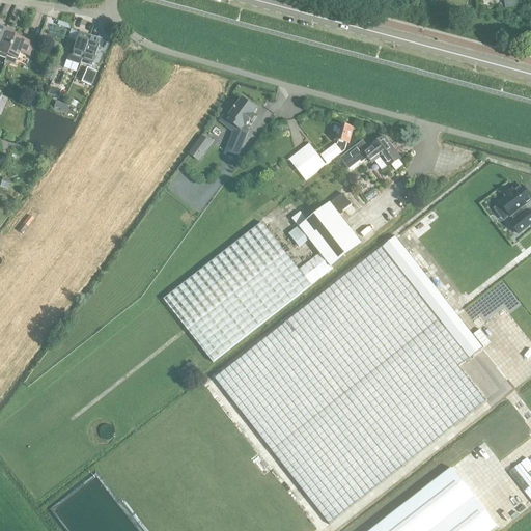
[(0,56),(5,59),(16,33),(6,30),(0,45),(0,56)]
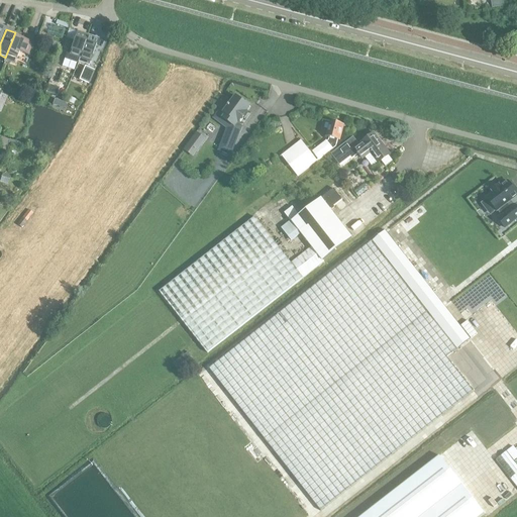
[(5,58),(3,63),(4,61),(14,65),(17,59),(19,53),(24,55),(29,41),(14,35),(15,32),(5,58)]
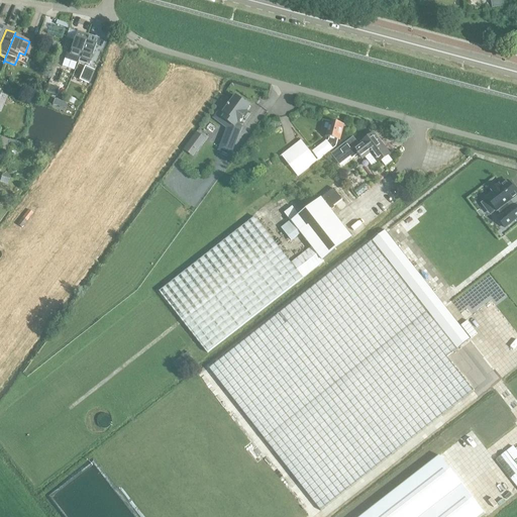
[(71,40),(65,59),(77,64),(78,62),(79,63),(88,35),(77,32),(74,41),(71,40)]
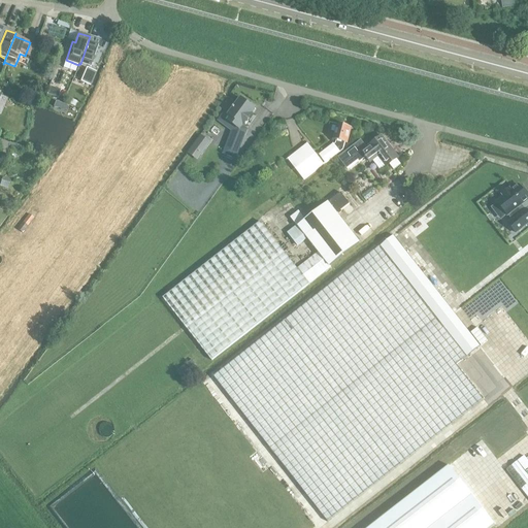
[(90,36),(80,64),(91,67),(100,40),(90,36)]
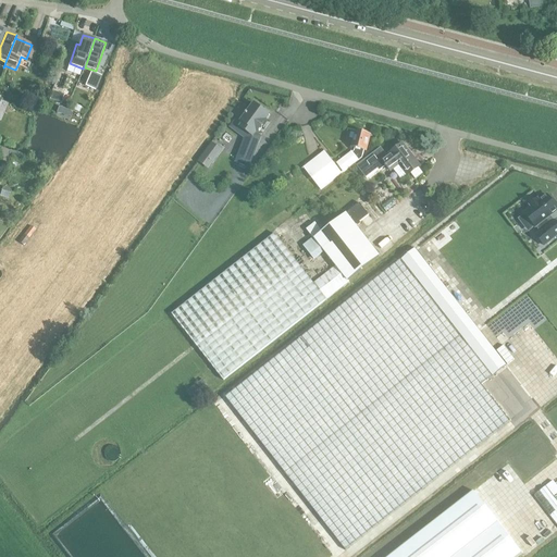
[(37,48),(32,45),(26,59),(32,61),(37,48)]
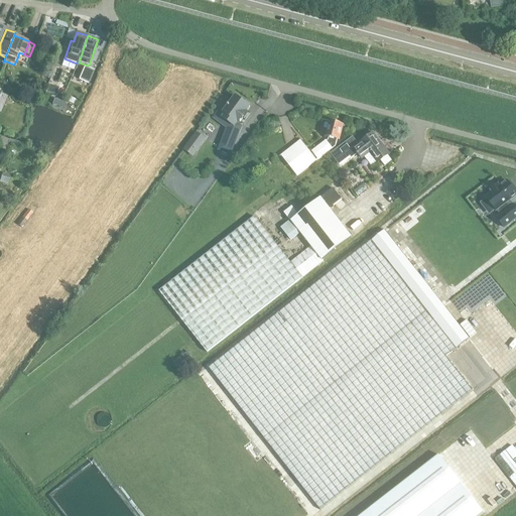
[(93,71),(86,67),(80,80),(88,84),(93,71)]
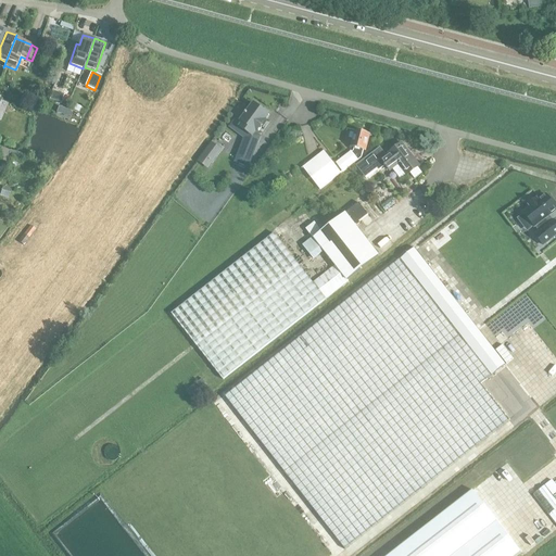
[(51,90),(49,99),(60,103),(63,95),(51,90)]
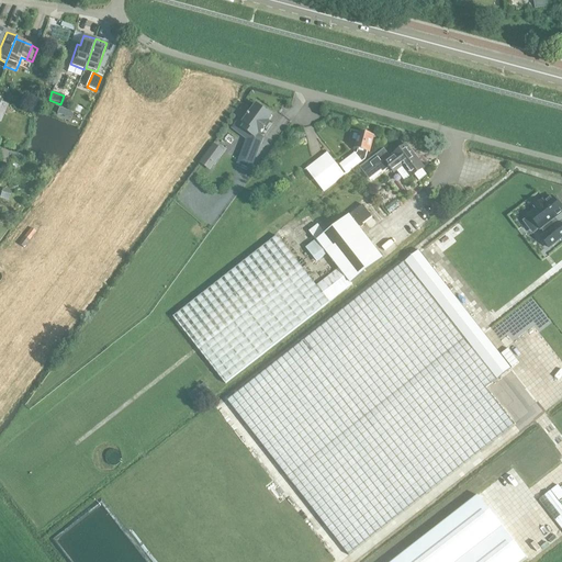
[(7,93),(4,99),(10,101),(15,103),(18,98),(12,96),(7,93)]
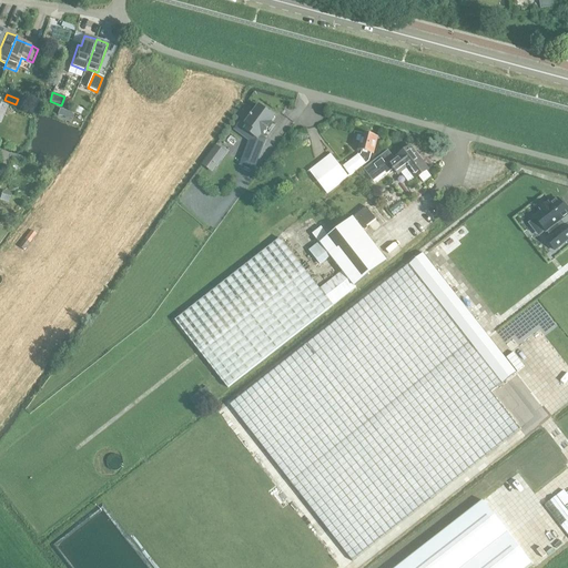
[(270,122),(273,117),(267,112),(260,107),(254,115),(253,114),(252,118),(250,115),(244,123),(246,124),(243,129),(256,139),(254,143),(263,146),(265,140),(261,137),(262,135),(264,137),(272,124),(270,122)]
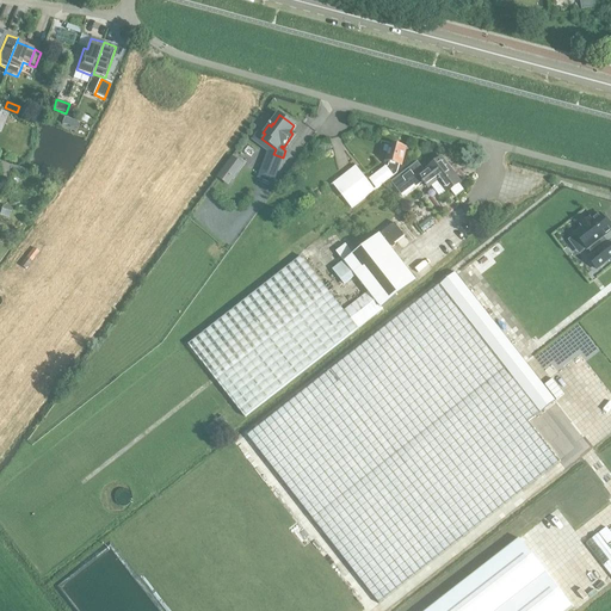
[(73,127),(75,122),(65,117),(62,122),(73,127)]
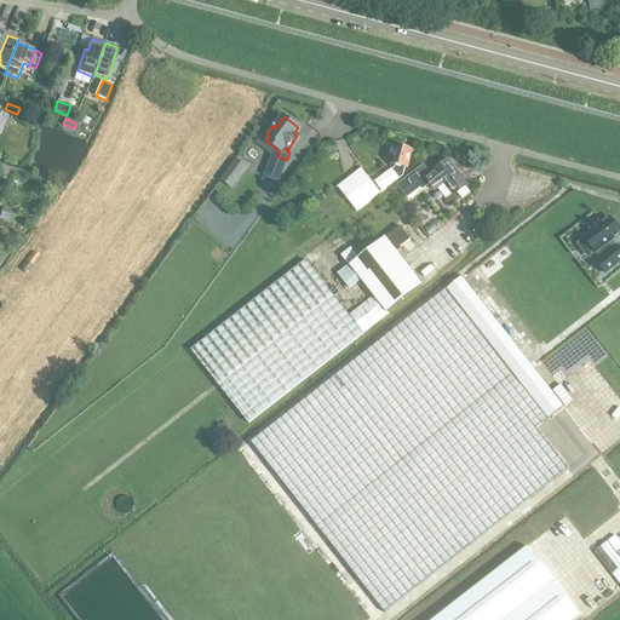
[(412,151),(396,147),(391,165),(395,166),(394,170),(391,171),(392,171),(375,184),(383,193),(399,179),(402,177),(405,168),(407,170),(412,151)]
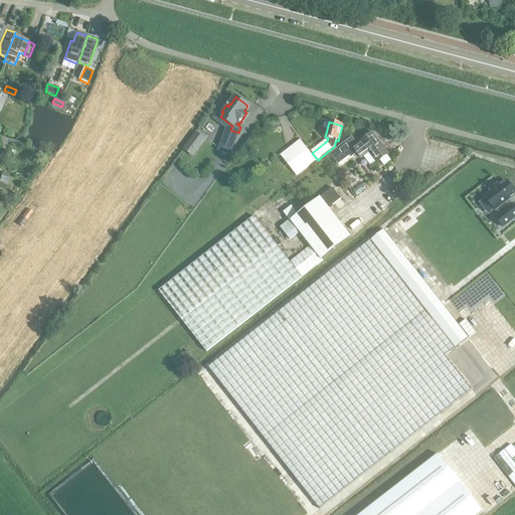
[(368,153),(376,164),(379,161),(384,166),(391,161),(387,155),(388,154),(372,133),(360,143),(353,149),(360,159),(368,153)]
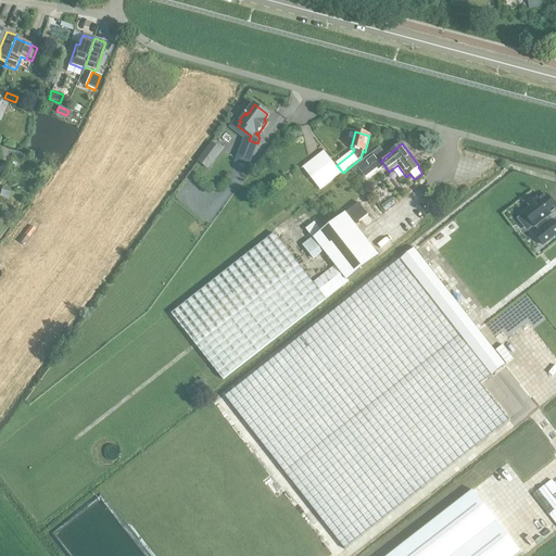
[(220,150),(213,144),(204,156),(212,162),(220,150)]
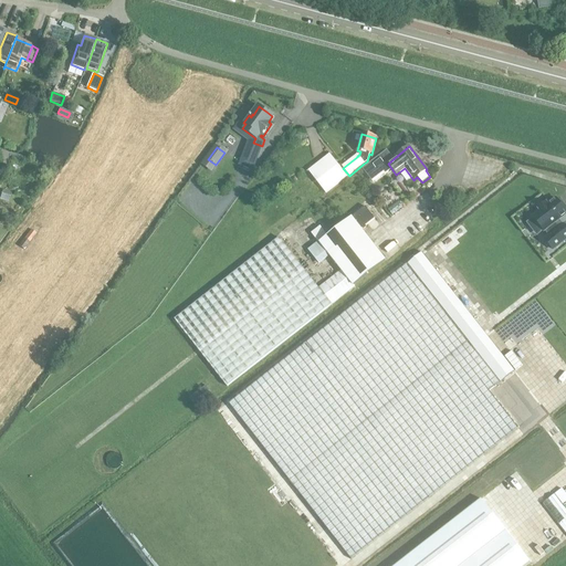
[(240,165),(252,169),(258,158),(244,153),(240,165)]
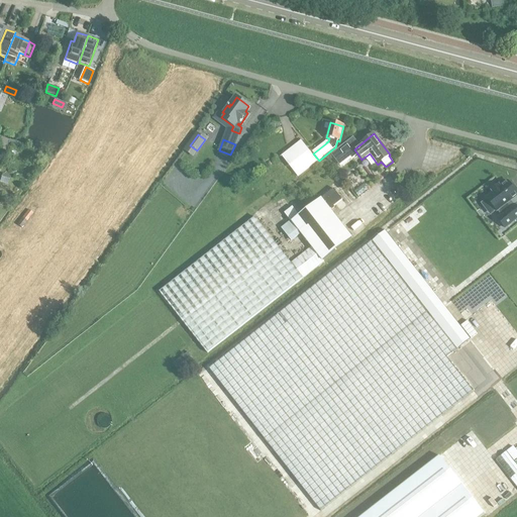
[(284,188),(317,162),(301,140),(268,167),(284,188)]
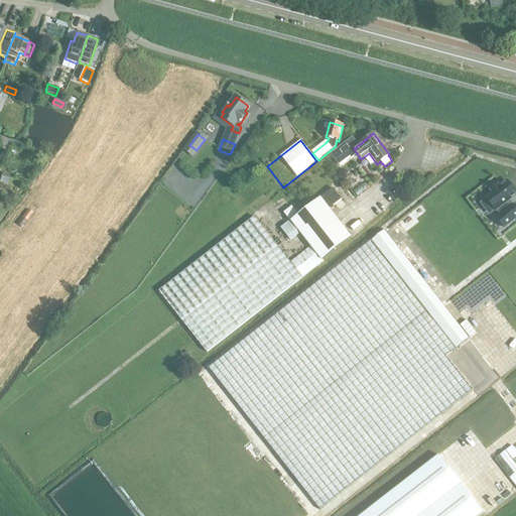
[(493,192),(486,198),(496,212),(497,211),(501,216),(497,219),(504,228),(515,219),(515,208),(514,205),(513,206),(509,202),(515,196),(515,192),(507,181),(500,187),(498,185),(495,188),(491,191),(493,192)]
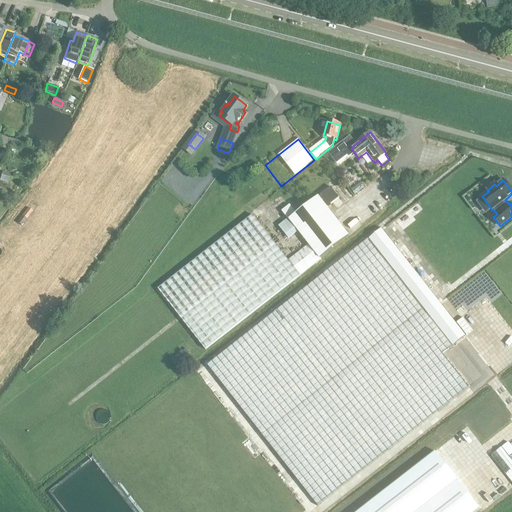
[(339,198),(330,187),(318,197),(326,208),(339,198)]
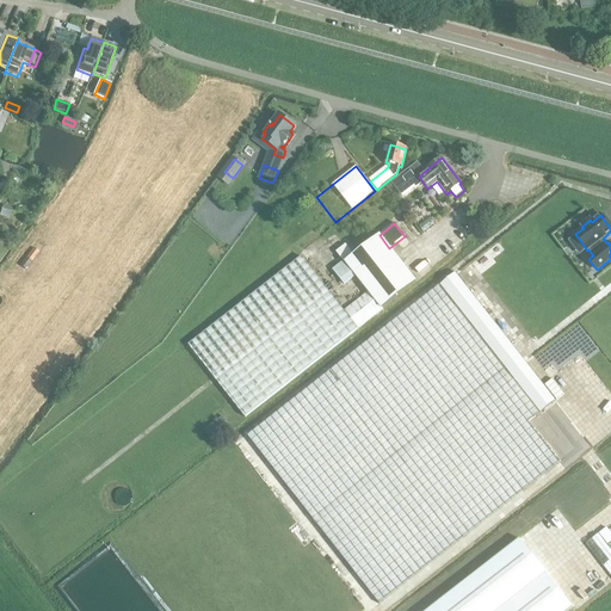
[(417,282),(389,248),(380,235),(353,255),(345,261),(357,276),(369,291),(382,308),(417,282)]
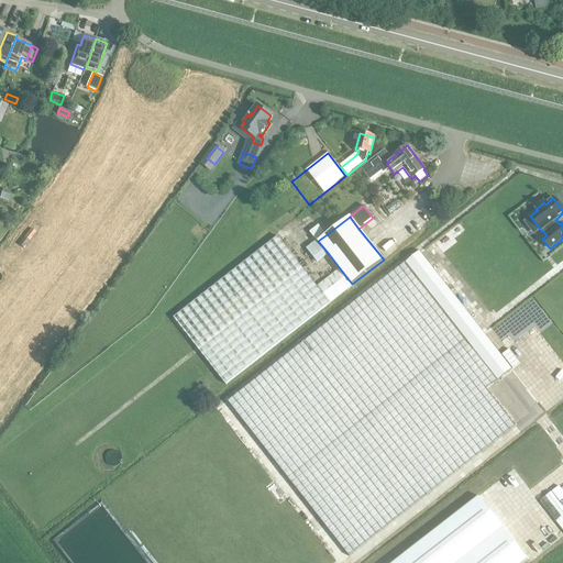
[(319,225),(310,232),(317,241),(317,242),(318,241),(326,235),(319,225)]
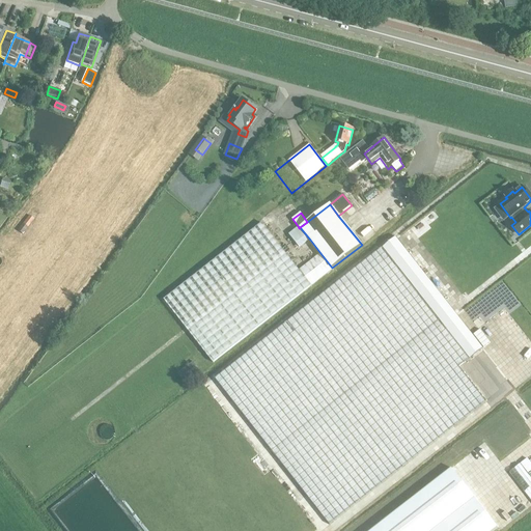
[(35,218),(30,214),(19,230),(24,233),(35,218)]
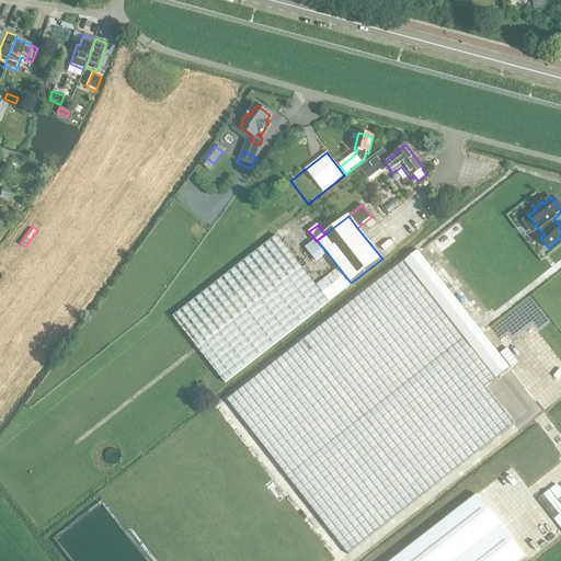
[(329,302),(316,286),(276,236),(173,317),(225,384),(329,302)]
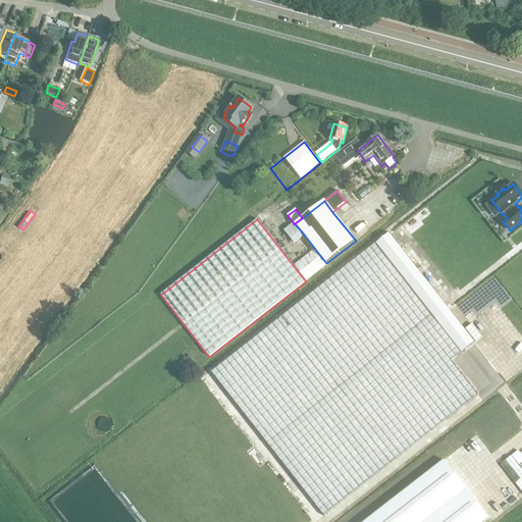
[(305,236),(295,223),(294,224),(294,223),(284,231),(295,244),(305,236)]
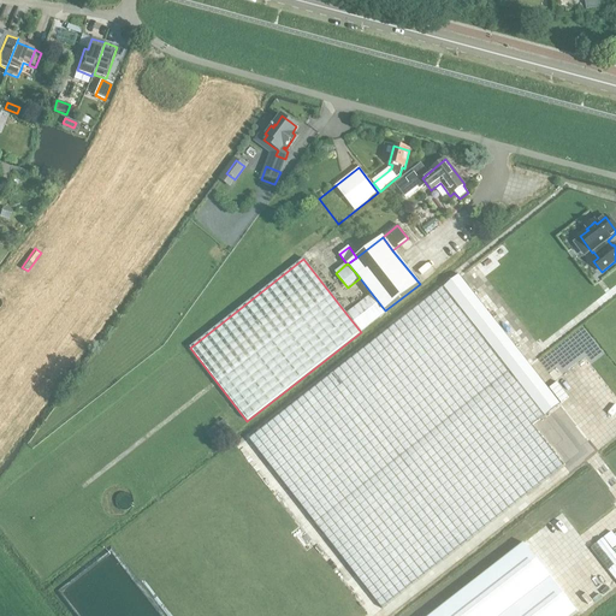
[(544,416),(560,406),(529,366),(458,276),(443,288),(514,378),(544,416)]
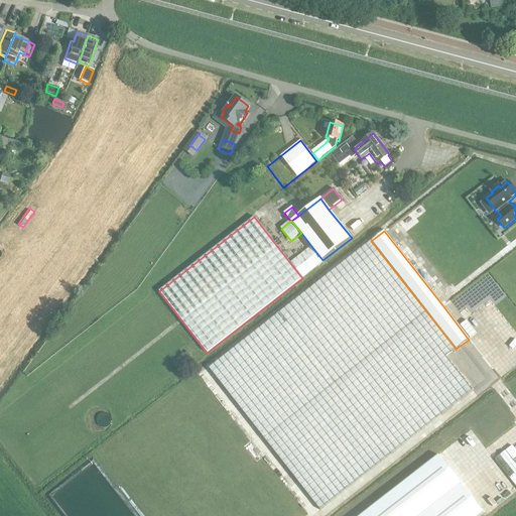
[(430,316),(371,241),(205,367),(319,511),(473,391),(445,358),(456,349),(430,316)]
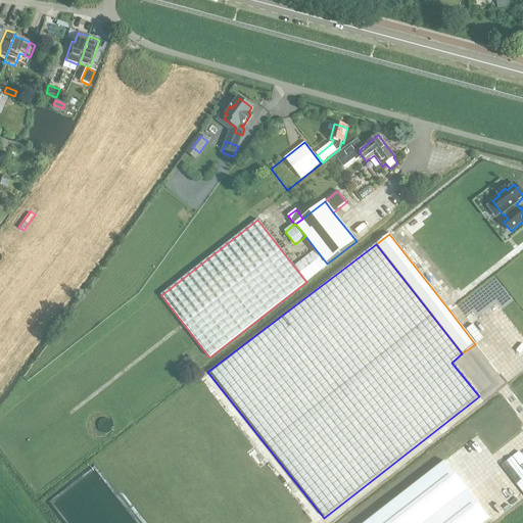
[(327,264),(316,249),(294,267),(306,282),(328,265),(327,264)]
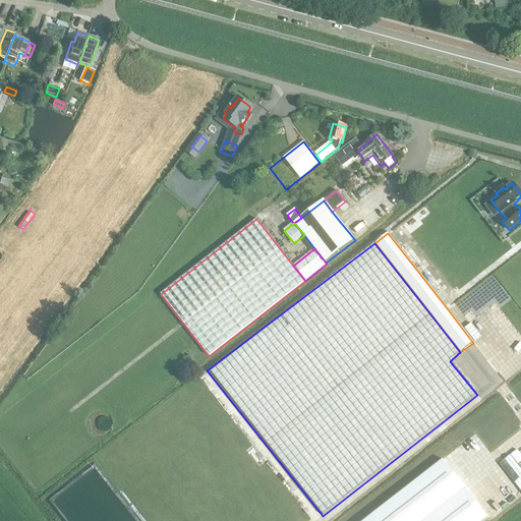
[(471,324),(465,329),(475,342),(481,337),(471,324)]
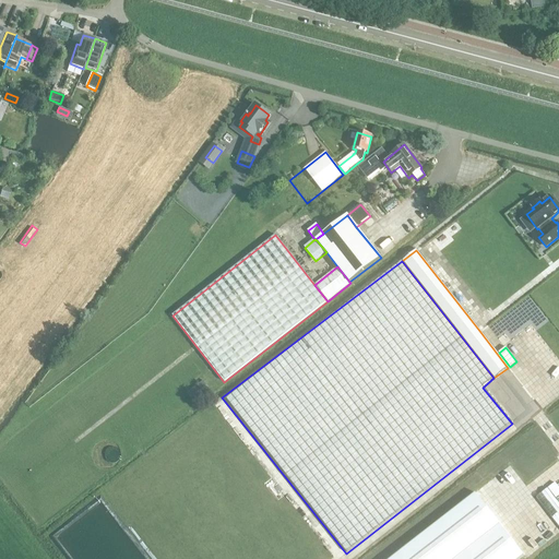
[(558,407),(511,445),(489,464),(518,500),(558,467),(558,407)]
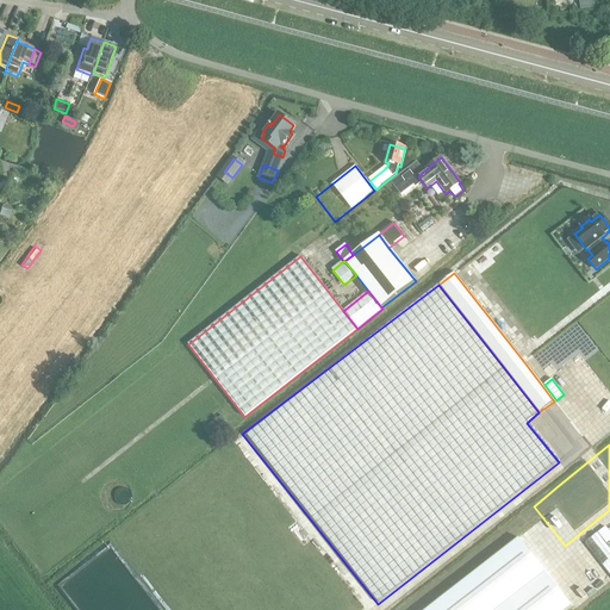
[(609,549),(597,534),(585,543),(609,574),(609,549)]
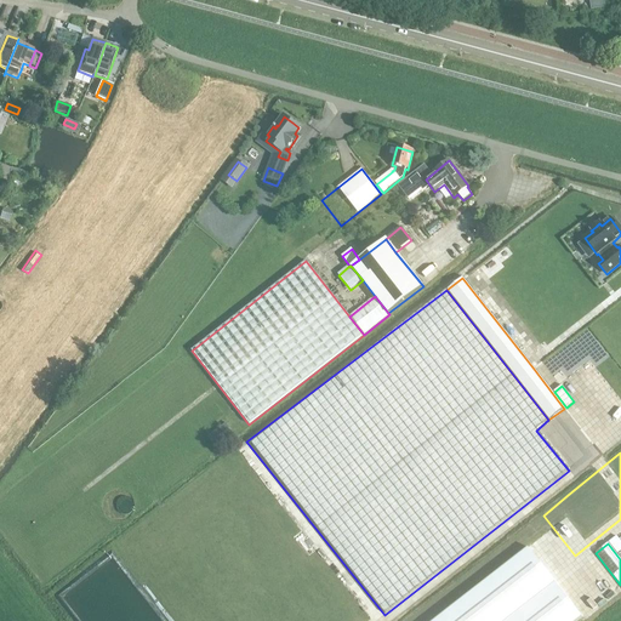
[(528,548),(433,620),(576,620),(582,617),(528,548)]
